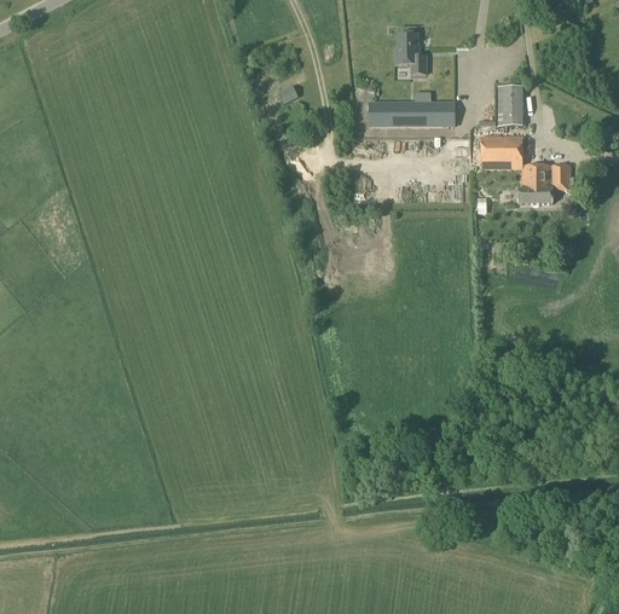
[(418,46),(417,46),(417,33),(398,33),(398,46),(395,46),(395,63),(412,63),(412,73),(426,73),(426,56),(418,56),(418,46)]
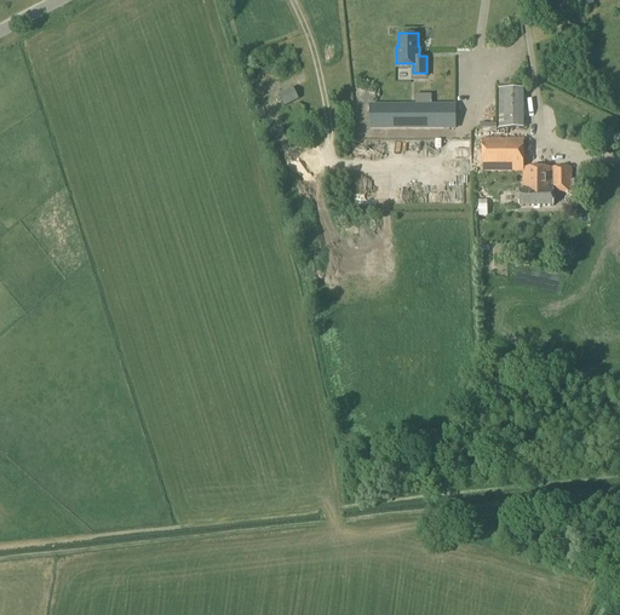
[(279,91),(285,102),(298,95),(292,84),(279,91)]
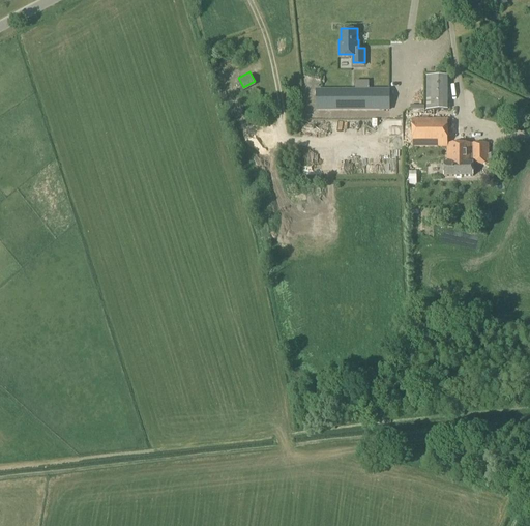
[(427,107),(447,107),(447,74),(427,74),(427,107)]
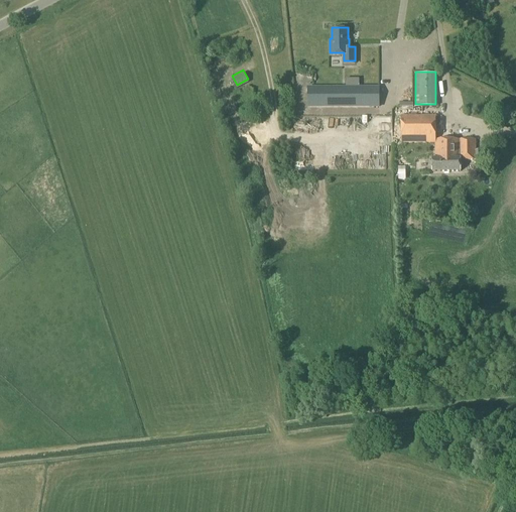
[(307,104),(379,104),(379,85),(307,85),(307,104)]
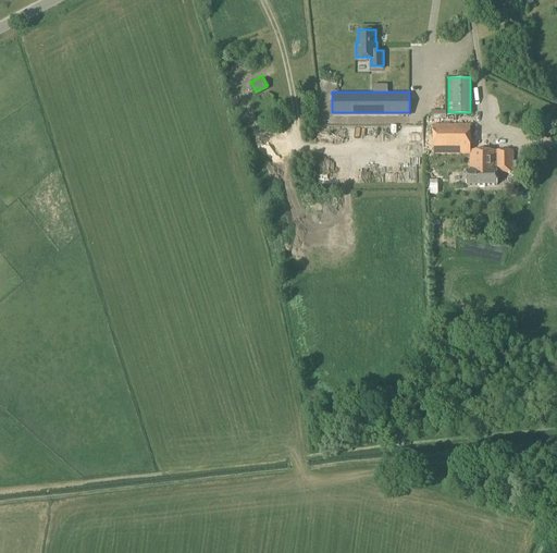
[(470,148),(470,122),(433,122),(433,151),(470,151),(470,163),(467,163),(467,168),(467,182),(497,182),(497,176),(498,174),(498,172),(497,170),(519,170),(519,159),(514,159),(512,148),(470,148)]
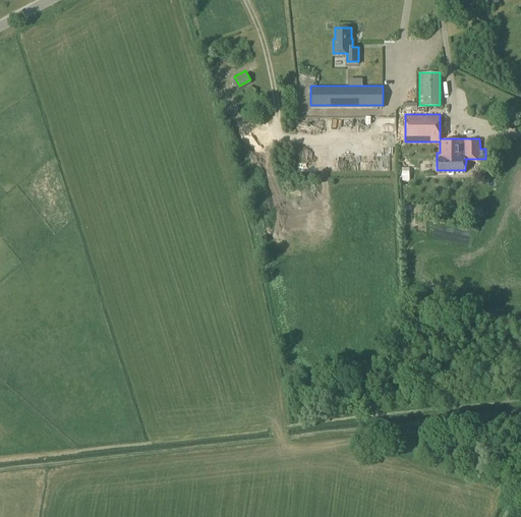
[(387,146),(394,146),(394,133),(386,133),(387,146)]
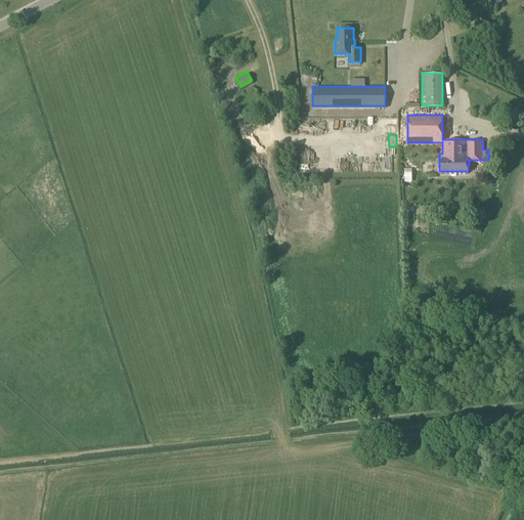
All buildings are outlined.
